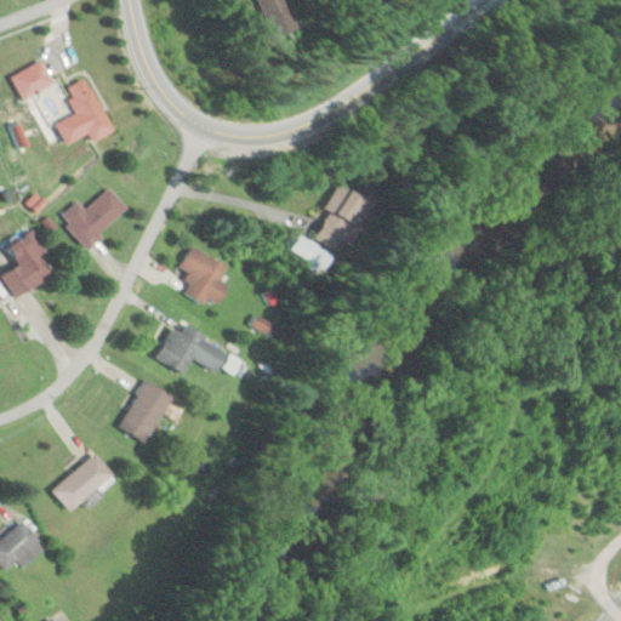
[(296,0),(263,0),(281,41),(309,28),(296,0)]
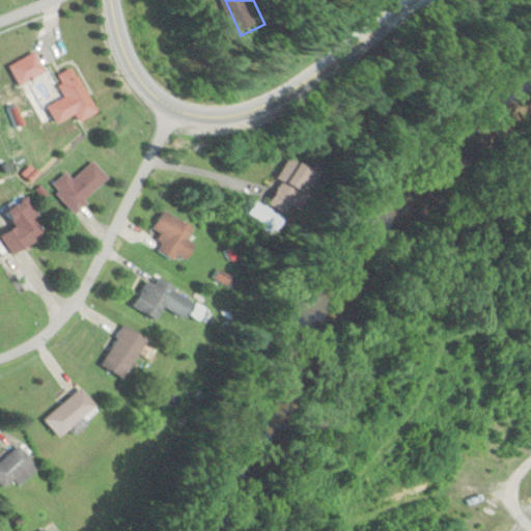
[(7,65),(18,86),(45,73),(34,52),(7,65)]
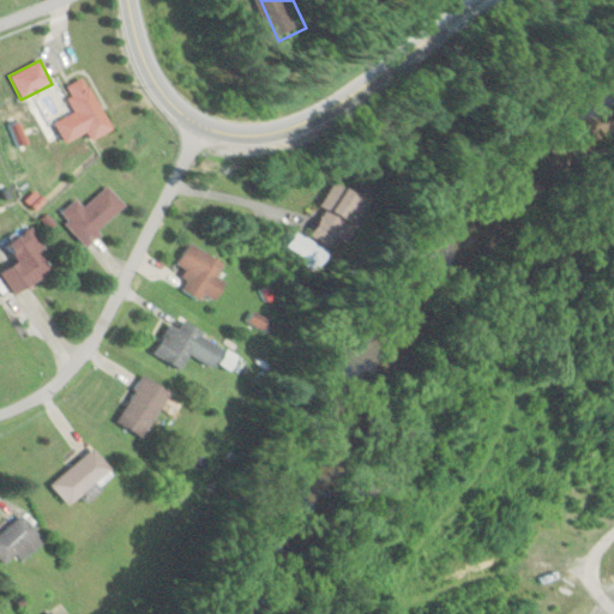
[(109,125),(84,78),(64,89),(74,110),(53,122),(66,148),(109,125)]
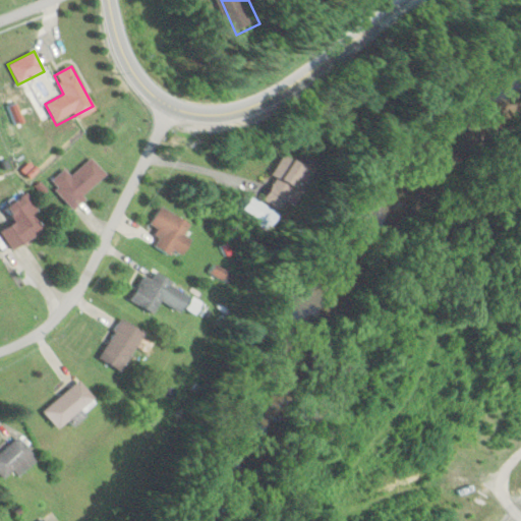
[(270,177),(302,191),(311,170),(279,156),(270,177)]
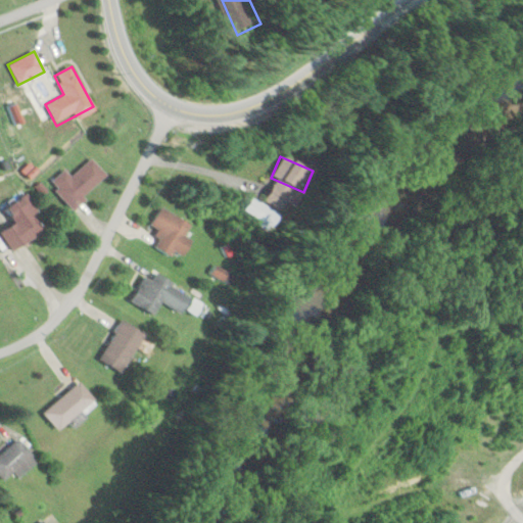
[(64,169),(49,183),(73,208),(107,177),(91,158),(70,177),(64,169)]
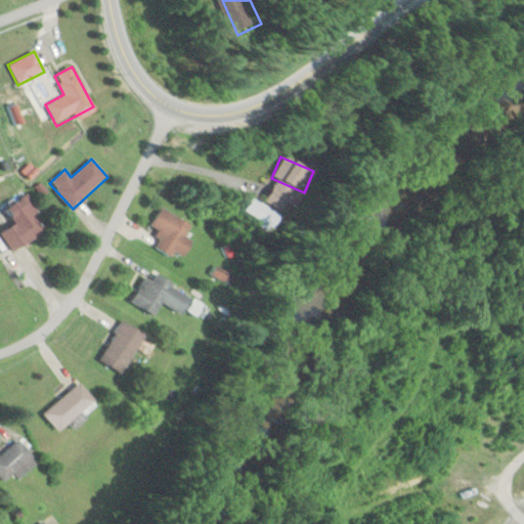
[(14,223),(0,232),(11,251),(46,230),(26,197),(5,208),(14,223)]
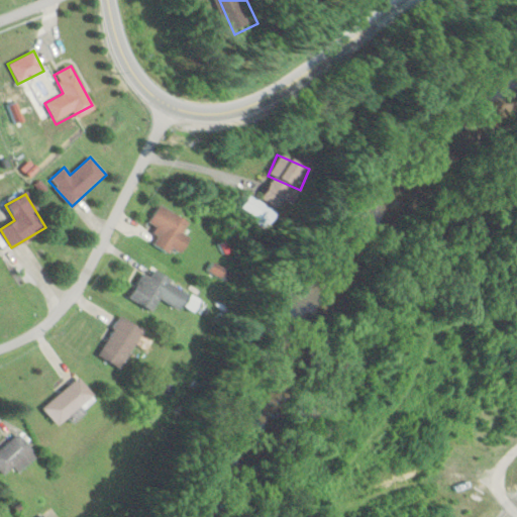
[(190,223),(159,205),(148,223),(160,229),(153,240),(180,256),(192,236),(184,231),(190,223)]
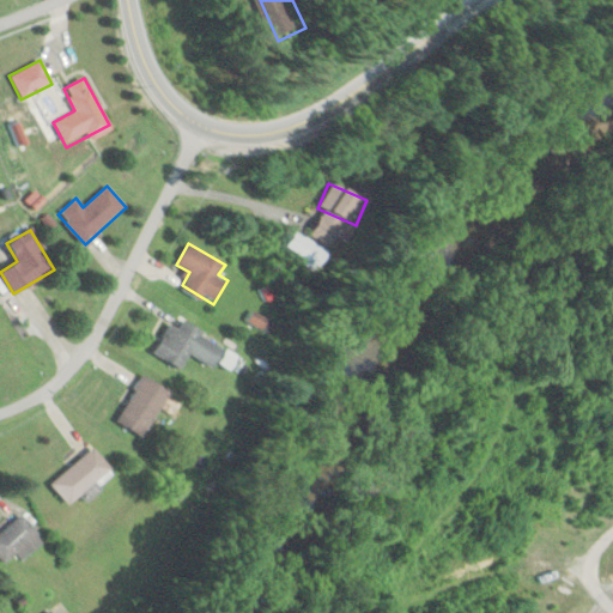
[(180,368),(188,354),(213,368),(225,345),(175,317),(155,354),(180,368)]
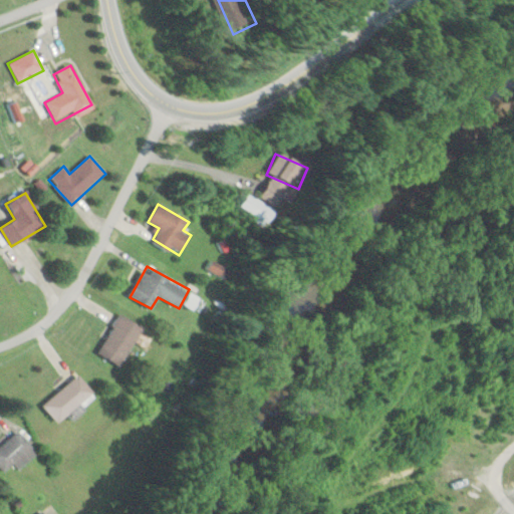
[(95,352),(118,366),(142,327),(118,313),(95,352)]
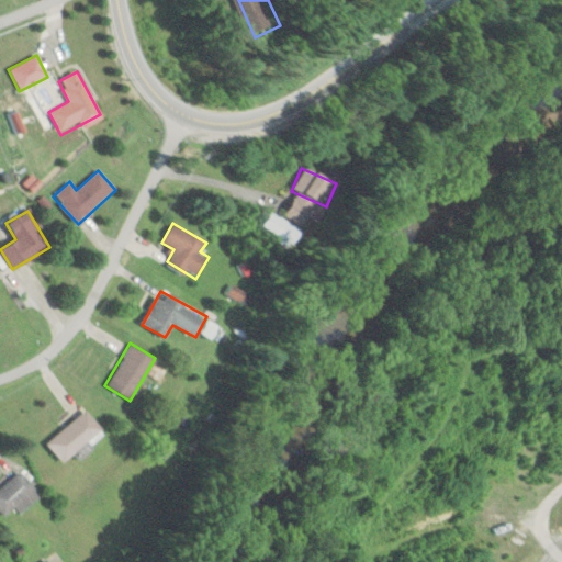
[(44,442),(59,462),(101,429),(85,409),(44,442)]
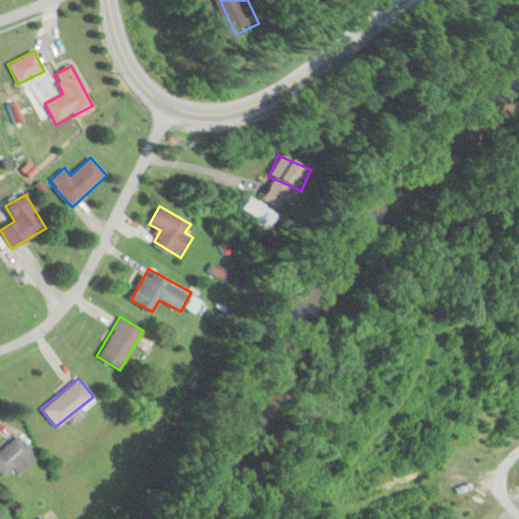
[(0,474),(2,477),(10,470),(15,475),(35,457),(14,435),(0,447),(0,474)]
